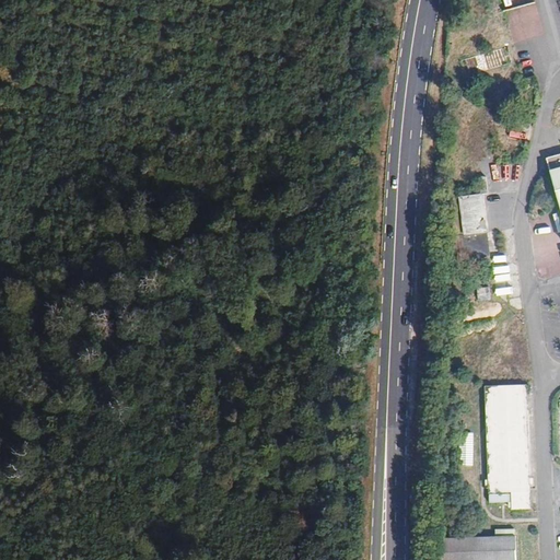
[(513,43),(544,35),(536,3),(504,11),(513,43)]
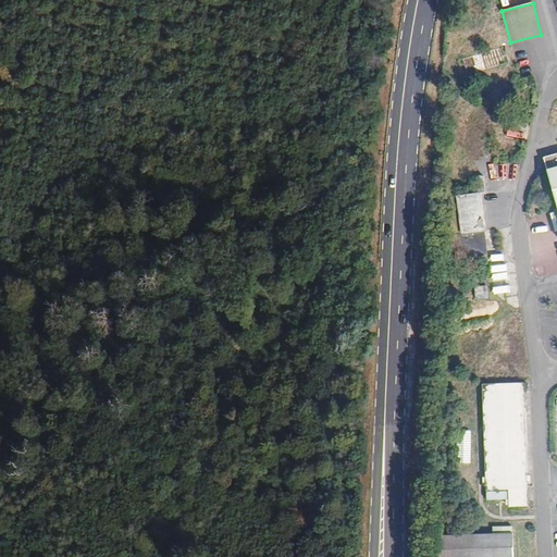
[(507,136),(522,139),(524,132),(509,127),(507,136)]
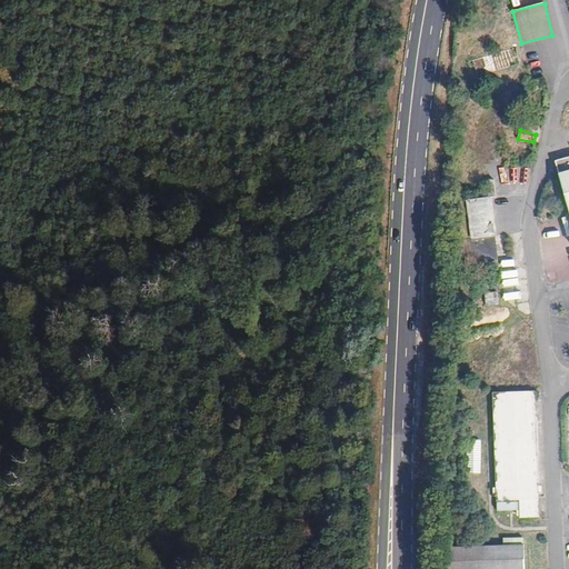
[(495,180),(467,182),(477,275),(506,271),(495,180)]
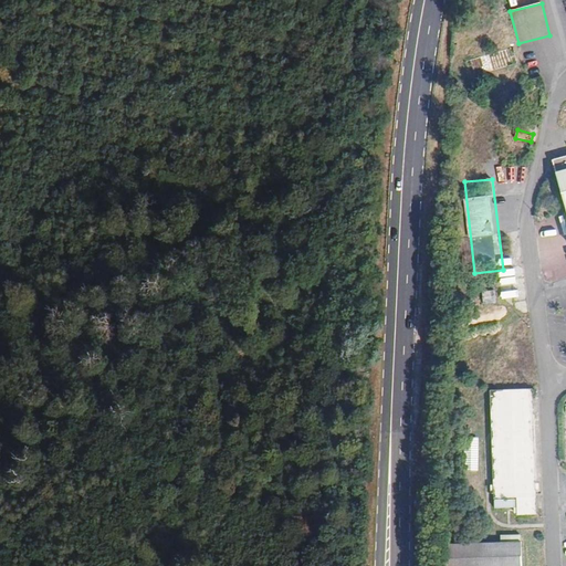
[(484,305),(496,304),(495,292),(483,293),(484,305)]
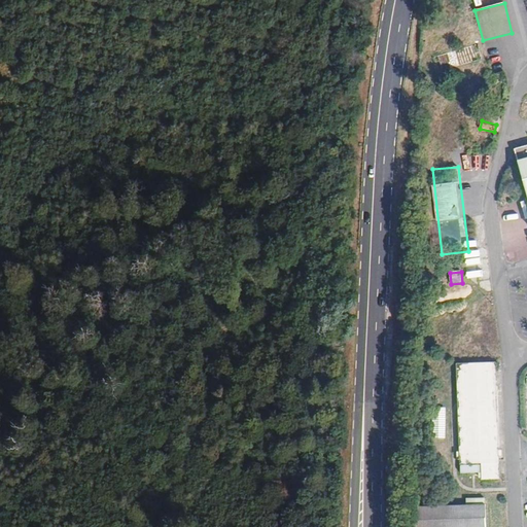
[(497,365),(457,365),(458,469),(485,469),(485,484),(499,484),(497,365)]
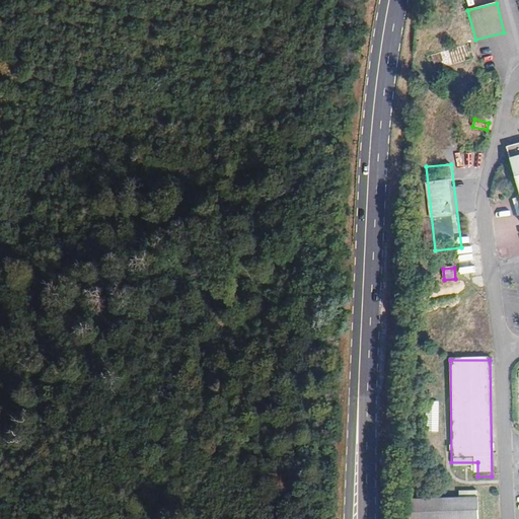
[(478,518),(478,499),(409,500),(409,518),(478,518)]
